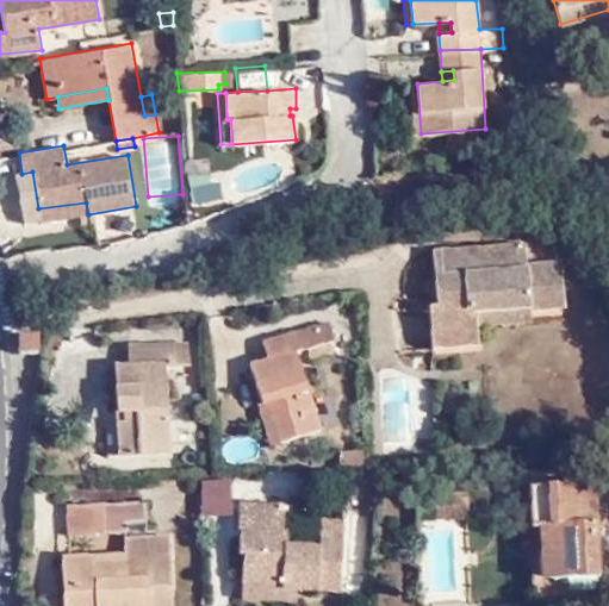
[(190,183),(191,201),(222,199),(219,181),(190,183)]
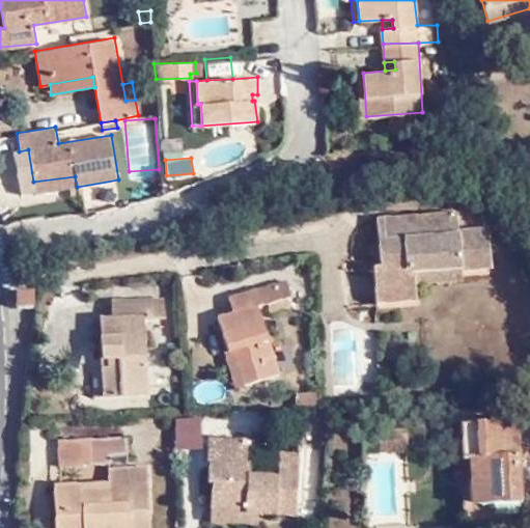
[(35,192),(77,187),(75,176),(33,182),(35,192)]
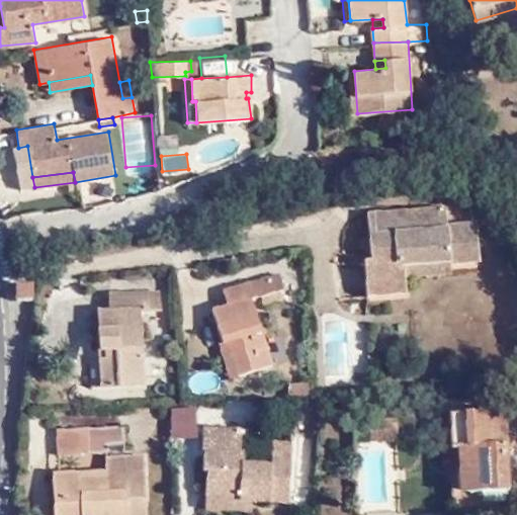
[(499,223),(505,217),(492,201),(486,207),(499,223)]
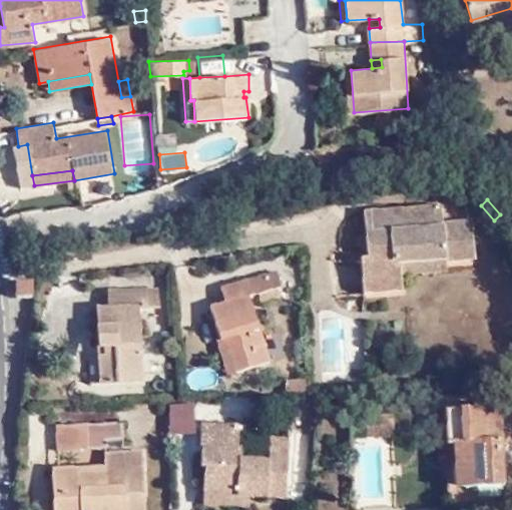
[(400,261),(446,258),(475,256),(471,217),(444,220),(441,203),(363,209),(364,230),(370,229),(371,243),(366,244),(367,256),(360,257),(363,291),(403,289),(401,275),(400,261)]
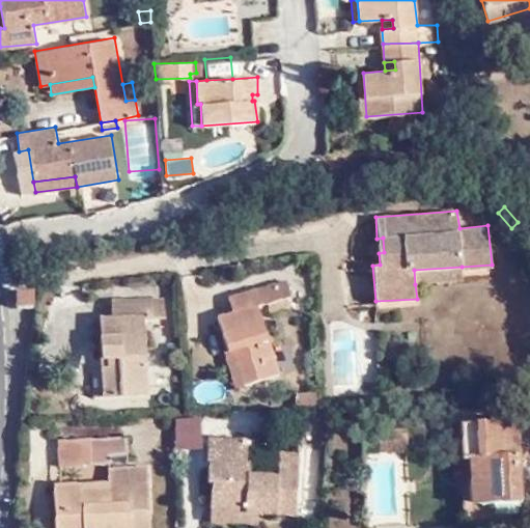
[(529,234),(518,222),(511,228),(523,241),(529,234)]
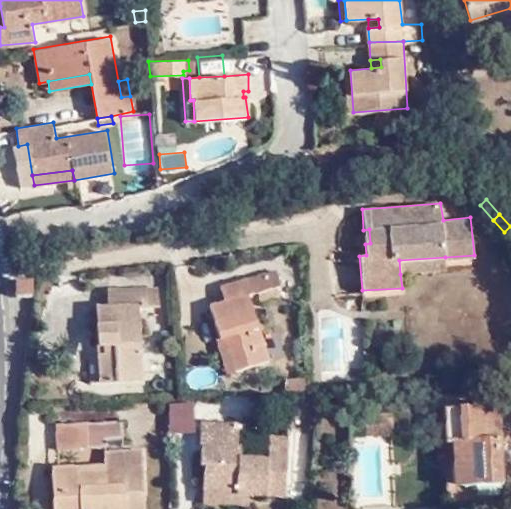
[(446,270),(445,257),(399,260),(400,274),(446,270)]
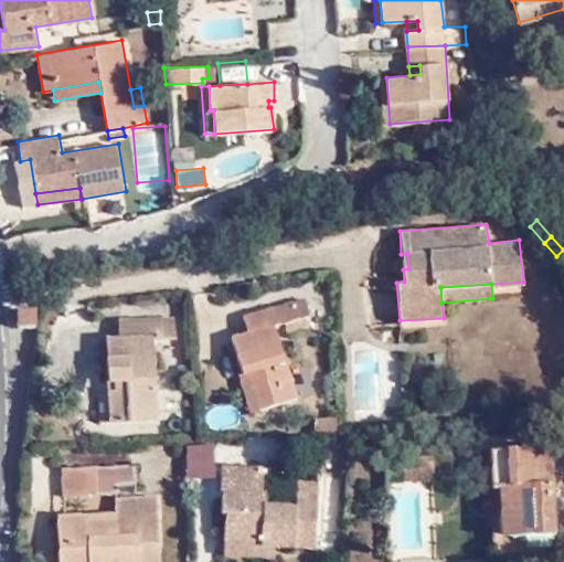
[(247,371),(258,409),(297,398),(274,324),(310,315),(306,296),(242,315),(247,331),(231,336),(241,373),(247,371)]
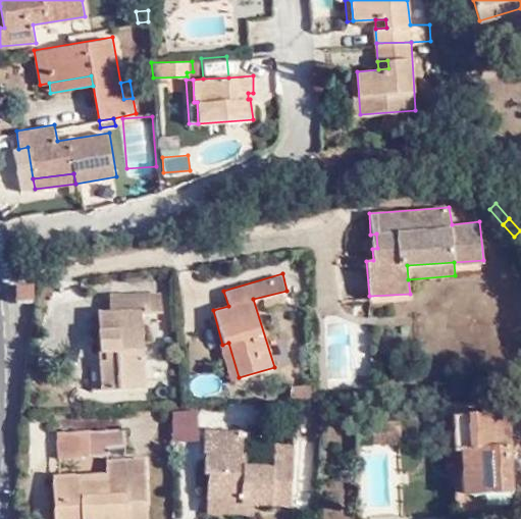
[(32,301),(33,284),(15,284),(16,301),(32,301)]
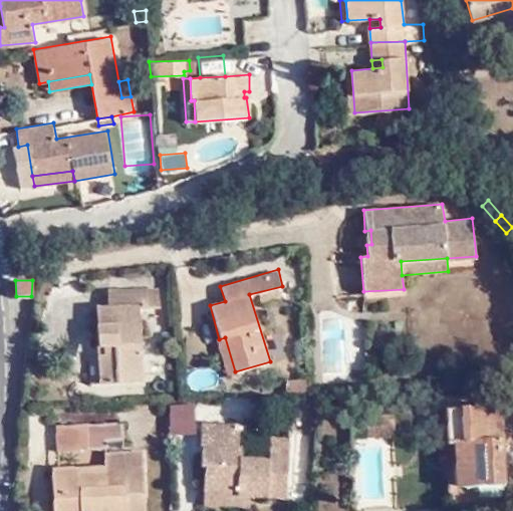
[(105,354),(98,355),(99,382),(143,379),(140,304),(159,304),(158,286),(108,288),(109,305),(96,306),(98,345),(105,345),(105,354)]
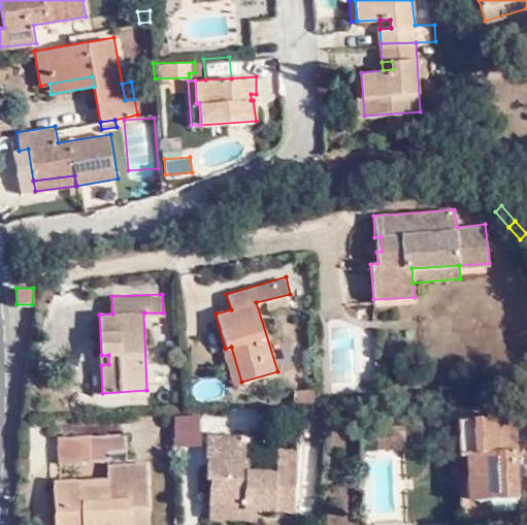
[(233,385),(241,382),(231,347),(225,349),(222,350),(233,385)]
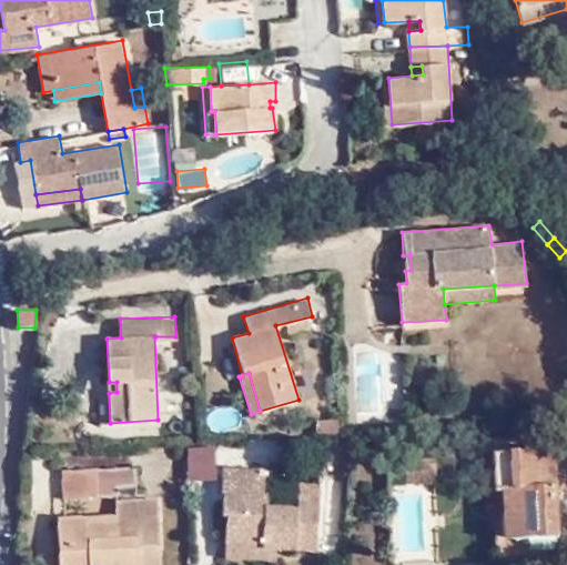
[(189,477),(219,477),(216,443),(186,444),(189,477)]
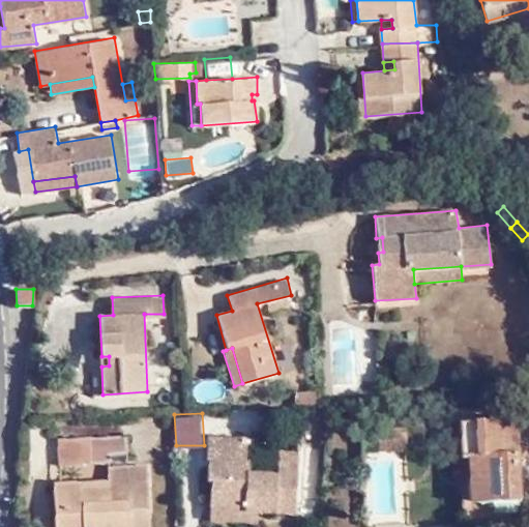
[(470,502),(519,501),(516,417),(459,420),(462,474),(470,474),(470,502)]
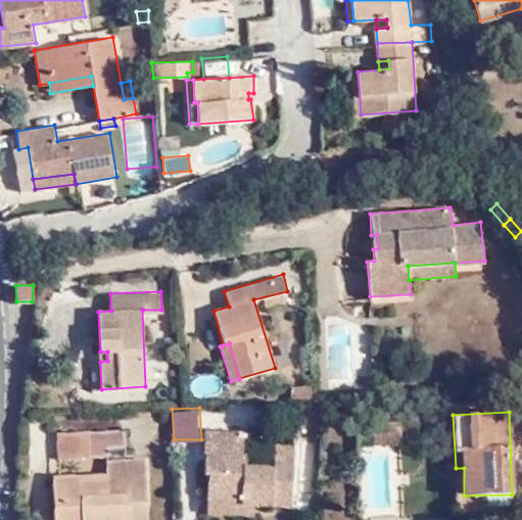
[(56,431),(58,457),(101,455),(101,447),(127,446),(126,428),(56,431)]
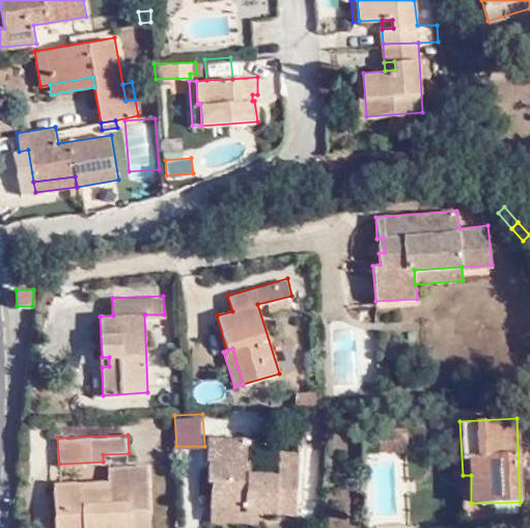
[(245,511),(258,512),(297,513),(300,449),(279,449),(278,472),(249,471),(250,459),(246,457),(248,437),(208,436),(206,459),(214,460),(211,506),(245,507),(245,511)]
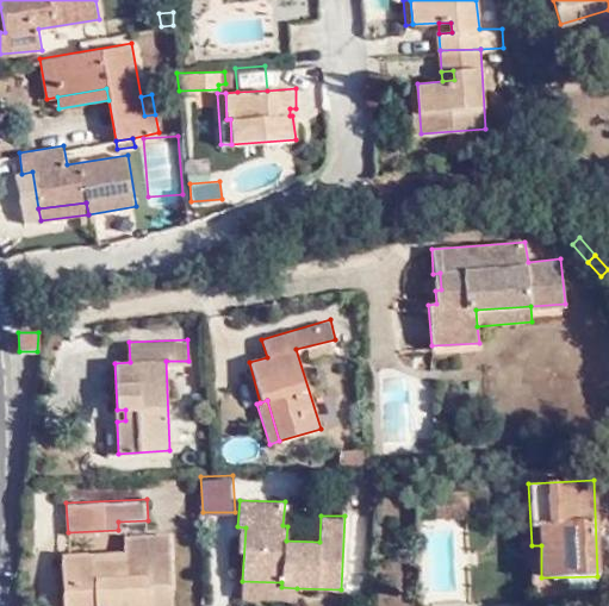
[(417,508),(415,532),(443,535),(446,511),(417,508)]
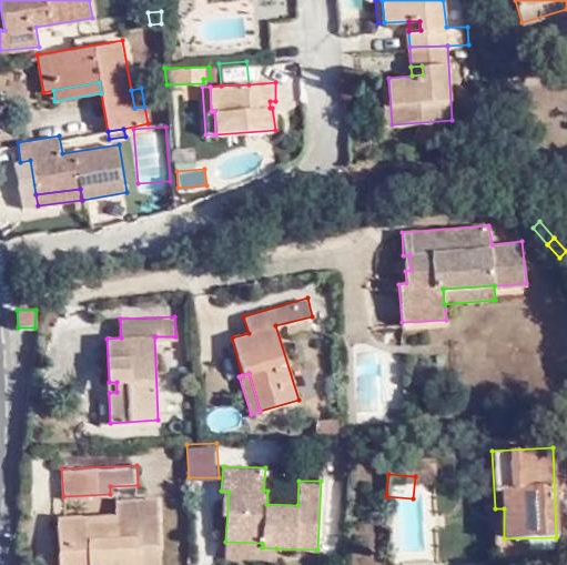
[(161,564),(159,497),(114,500),(115,514),(115,520),(89,521),(89,515),(57,516),(58,564),(161,564)]
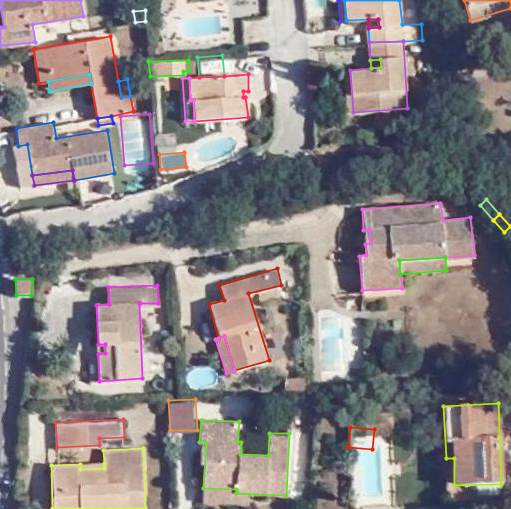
[(501,498),(501,484),(454,485),(454,458),(446,458),(447,501),(501,498)]
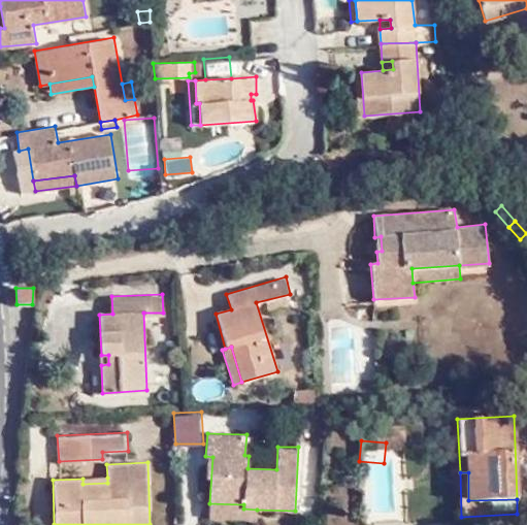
[(256,520),(257,510),(243,509),(243,504),(209,503),(208,517),(256,520)]
